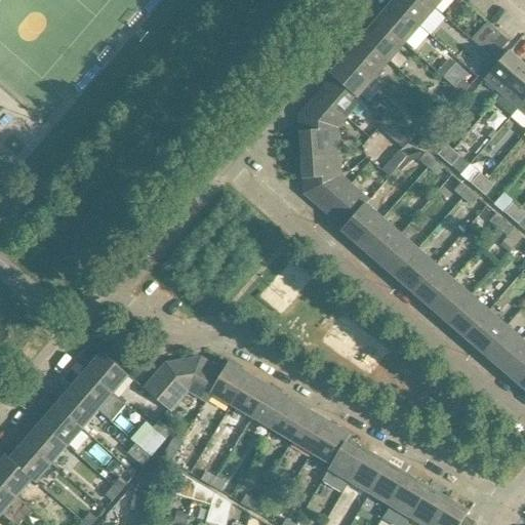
[(425,0),(395,0),(393,3),(419,27),(426,19),(435,8),(426,0),(425,0)]
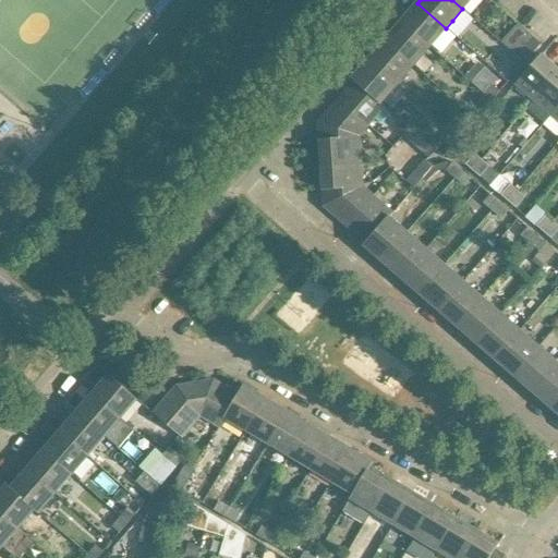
[(451,0),(452,0),(462,9),(470,0),(451,0)]
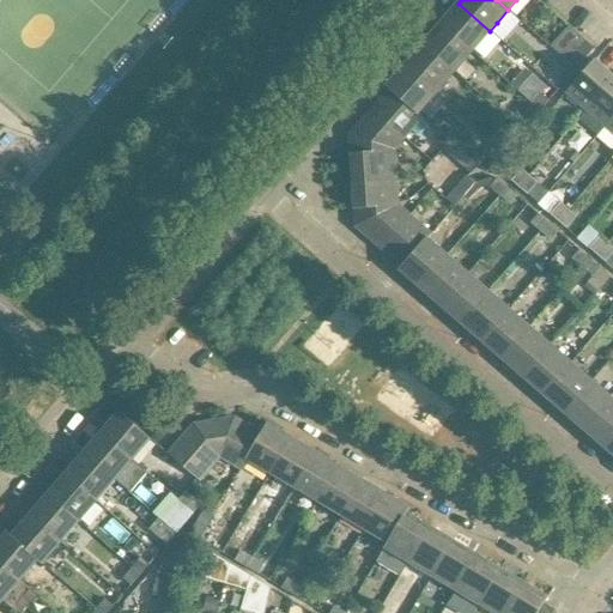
[(459,4),(441,24),(472,52),(490,31),(459,4)]
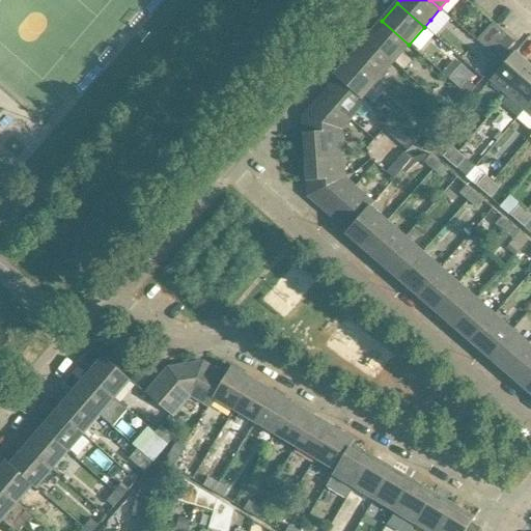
[(382,21),(366,38),(393,62),(409,45),(382,21)]
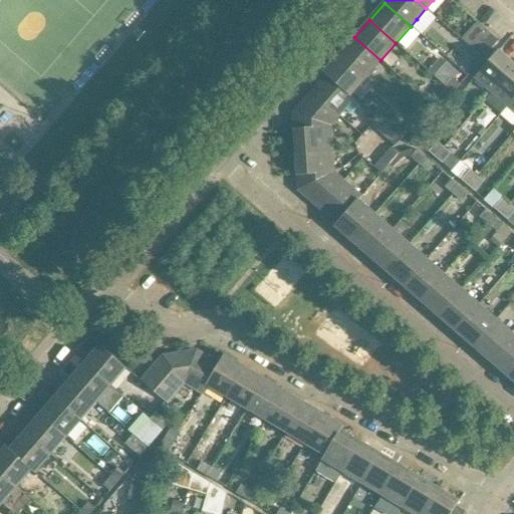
[(499,40),(486,29),(471,47),(477,52),(483,58),(499,40)]
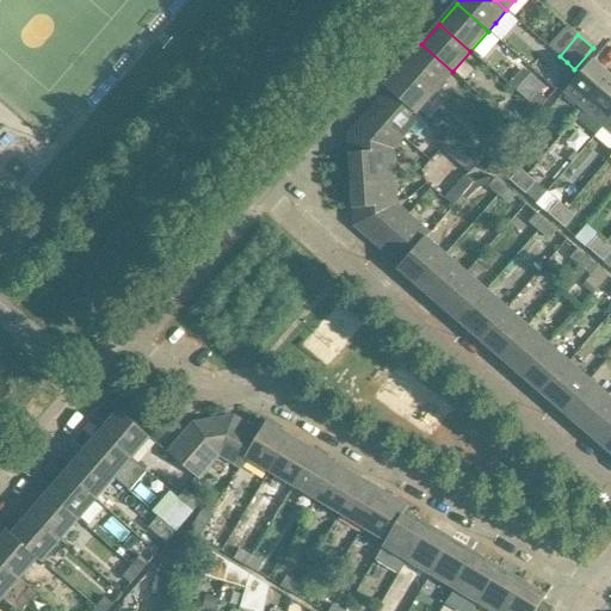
[(402,66),(434,93),(452,72),(421,44),(402,66)]
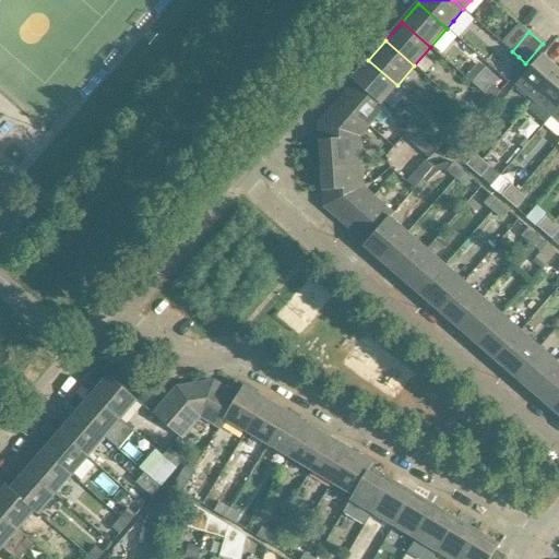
[(516,84),(534,99),(558,70),(542,55),(516,84)]
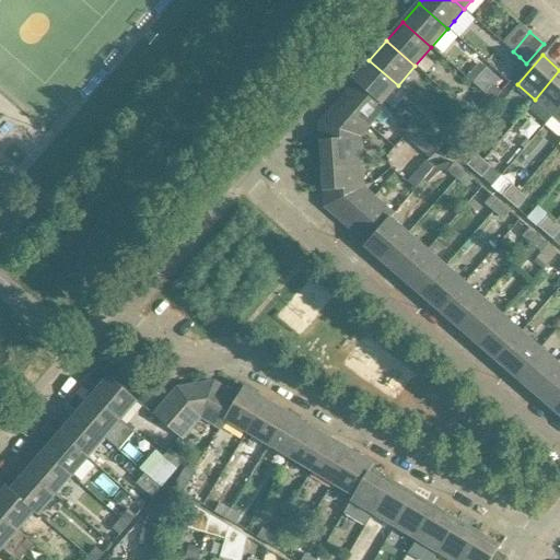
[(526,63),(520,57),(511,67),(518,72),(526,63)]
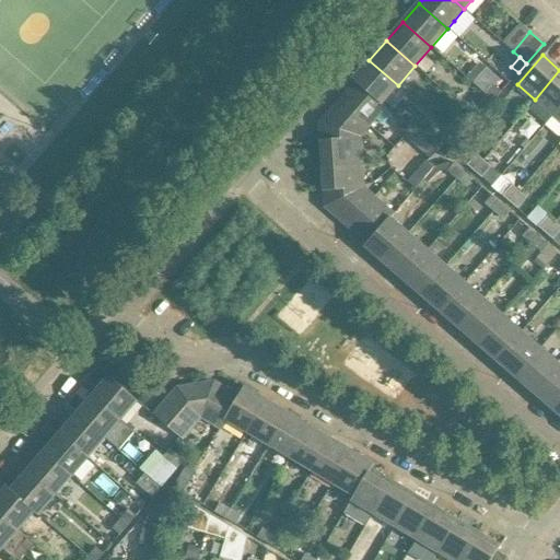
[(352,79),(356,81),(383,103),(398,85),(369,60),(352,79)]
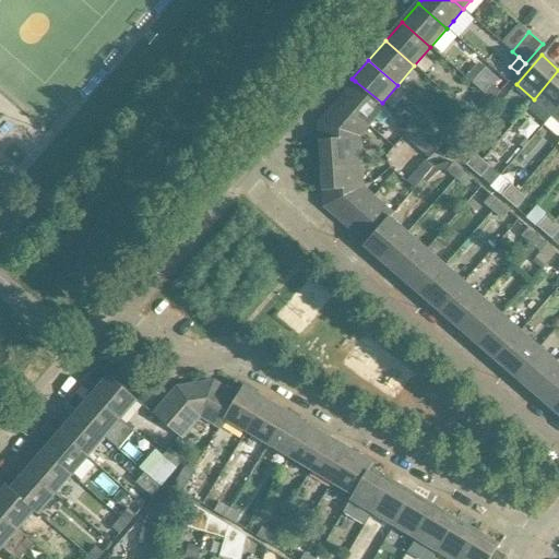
[(558,106),(558,70),(534,99),(551,115),(558,106)]
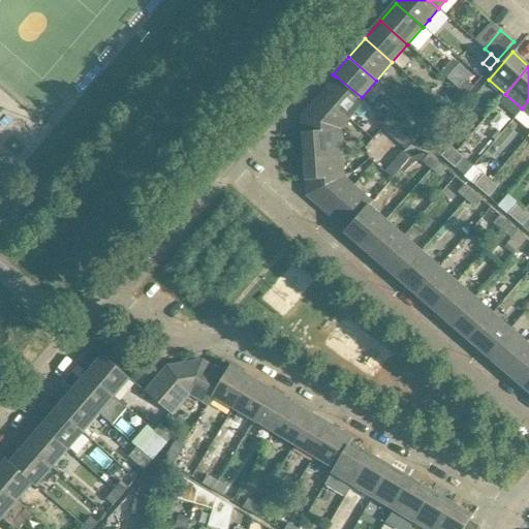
[(318,96),(347,121),(365,100),(362,97),(336,76),(318,96)]
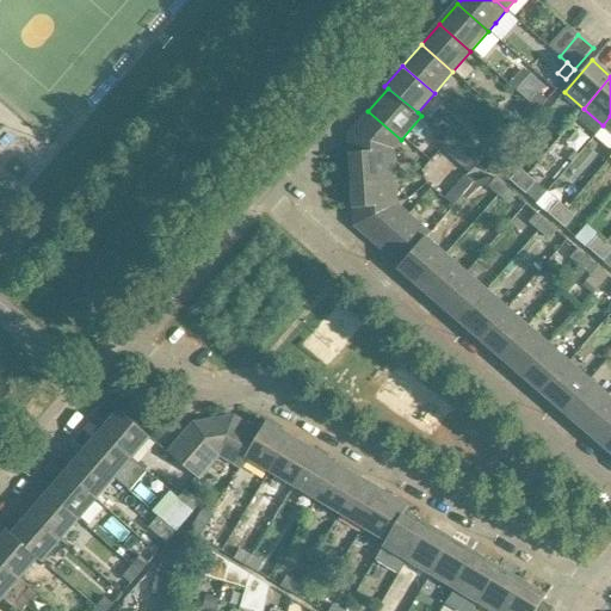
[(539,93),(531,104),(538,110),(548,100),(539,93)]
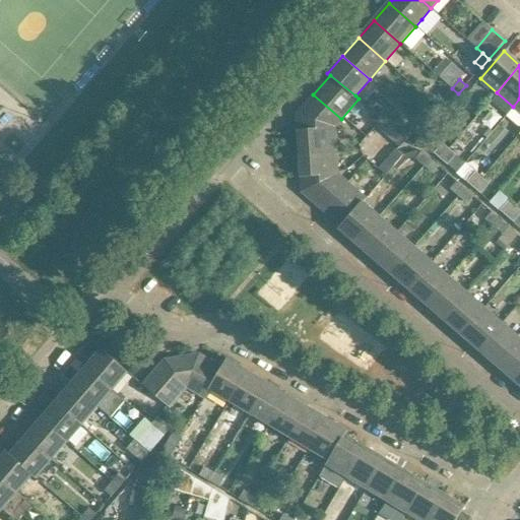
[(458,93),(452,88),(445,96),(451,102),(458,93)]
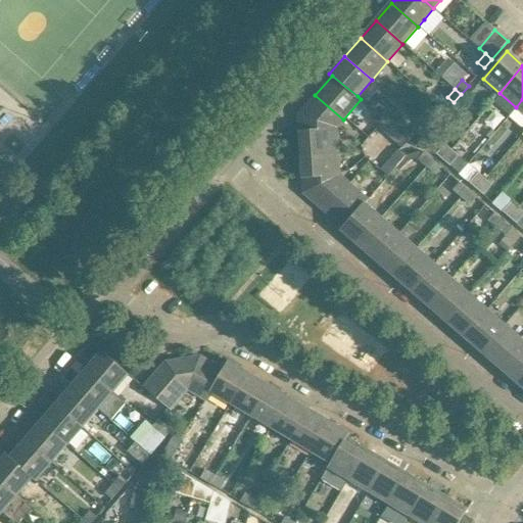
[(299,128),(299,131),(337,128),(343,120),(315,95),(298,114),(299,128)]
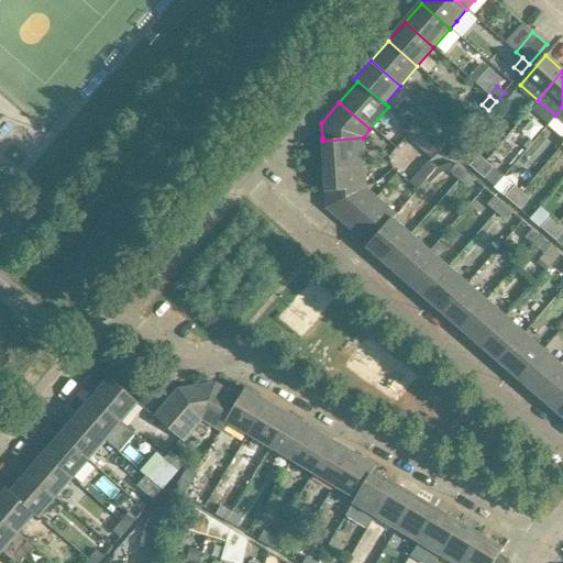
[(456,133),(464,140),(472,130),(464,124),(456,133)]
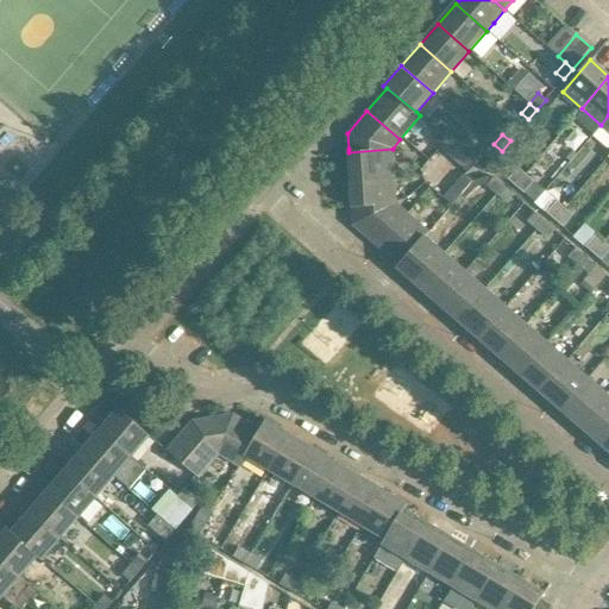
[(450,156),(457,148),(447,139),(440,148),(450,156)]
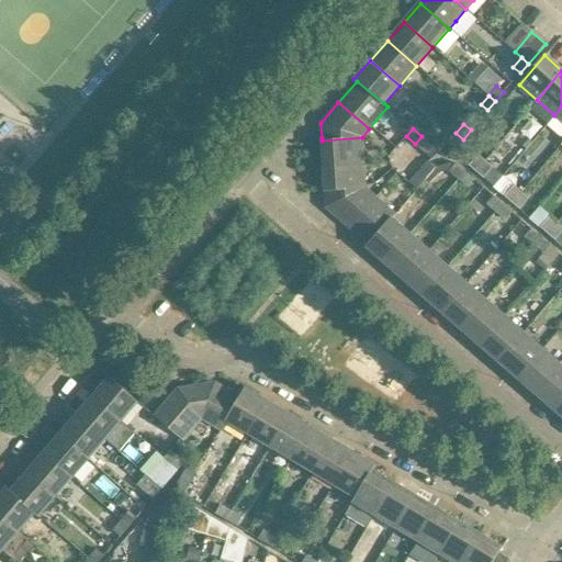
[(447,143),(454,149),(463,139),(456,133),(447,143)]
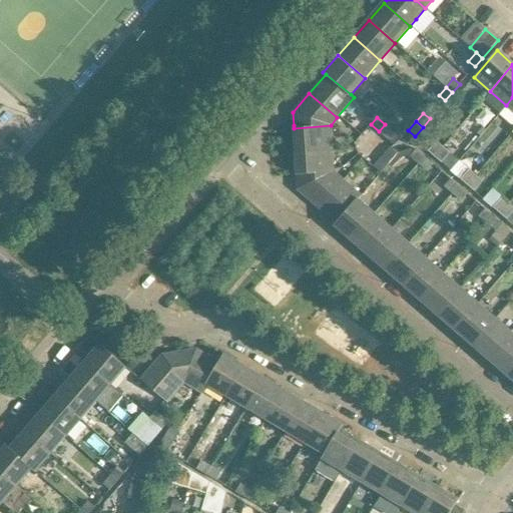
[(393,131),(385,124),(379,131),(387,138),(393,131)]
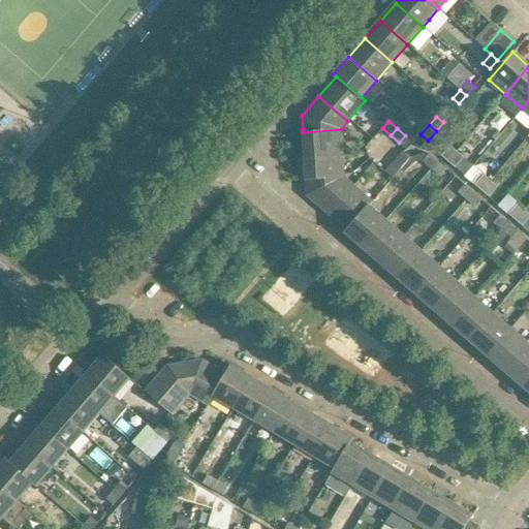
[(303,132),(304,156),(342,153),(341,129),(303,132)]
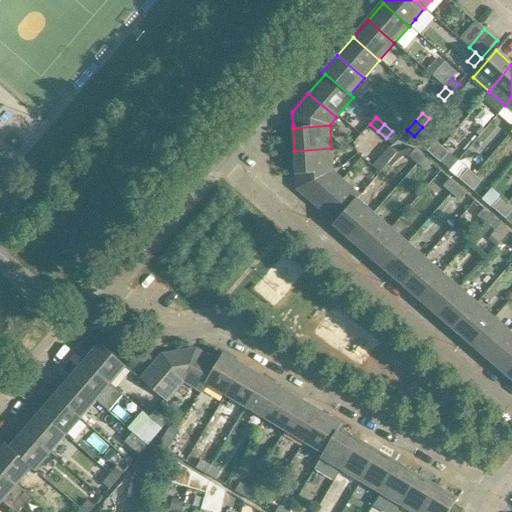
[(400,138),(392,131),(386,138),(394,144),(400,138)]
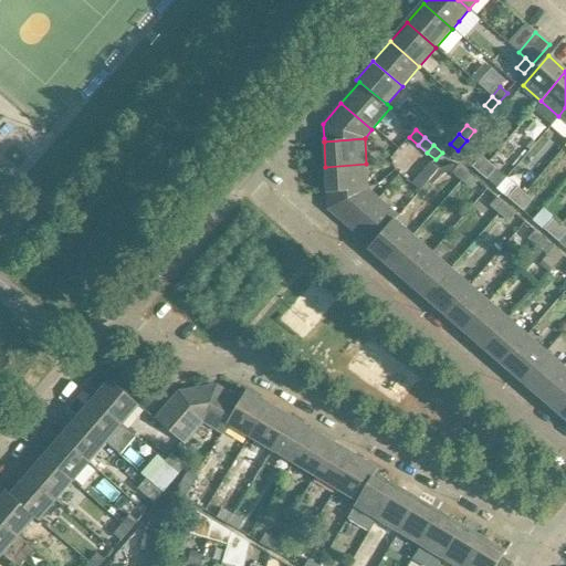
[(472,167),(480,174),(489,161),(481,156),(472,167)]
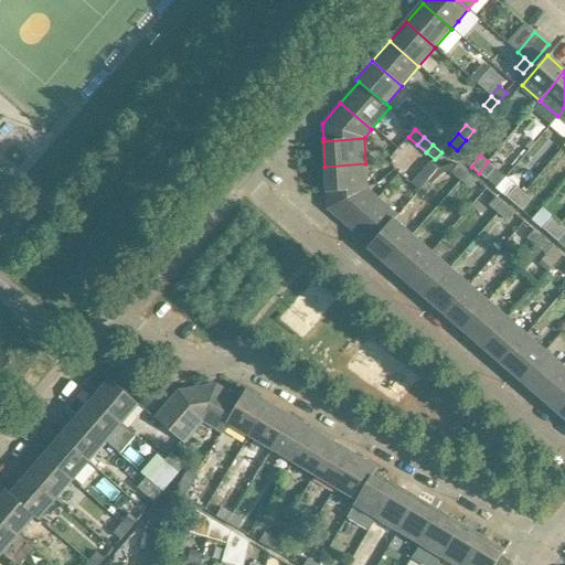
[(496,168),(488,161),(479,173),(486,179),(496,168)]
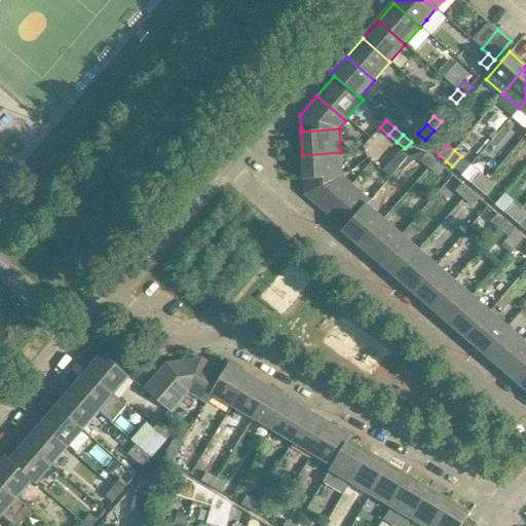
[(402,163),(408,157),(402,152),(401,151),(395,158),(402,163)]
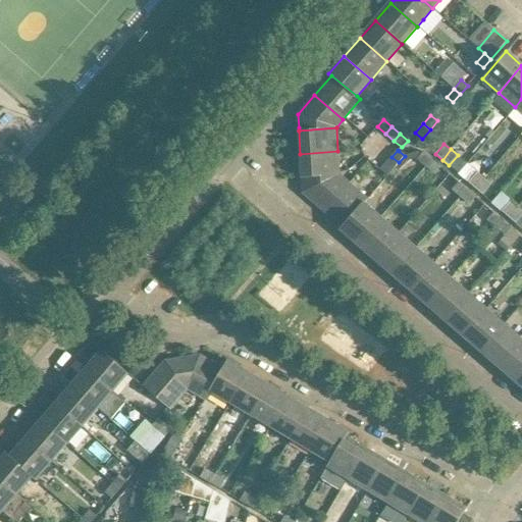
[(302,177),(340,174),(337,151),(300,154),(302,177)]
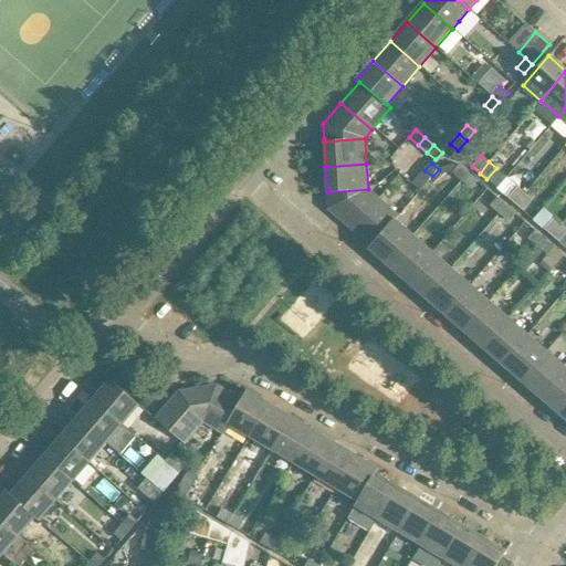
[(459,178),(461,179),(468,173),(459,165),(452,171),(459,178)]
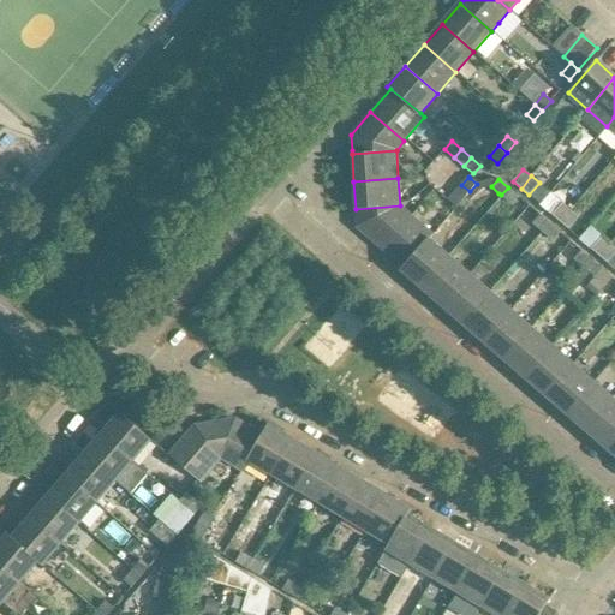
[(470,191),(461,185),(455,192),(464,199),(470,191)]
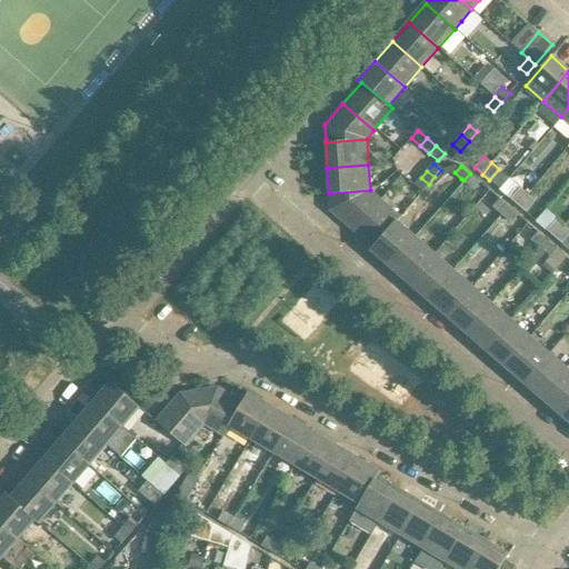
[(480,181),(470,173),(463,180),(473,189),(480,181)]
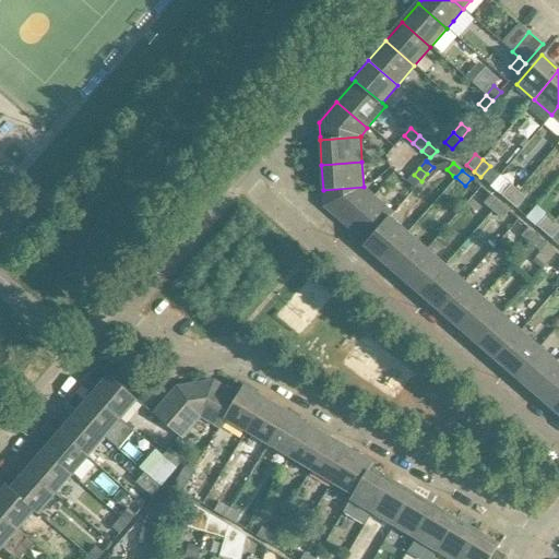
[(421,181),(414,175),(407,182),(415,188),(421,181)]
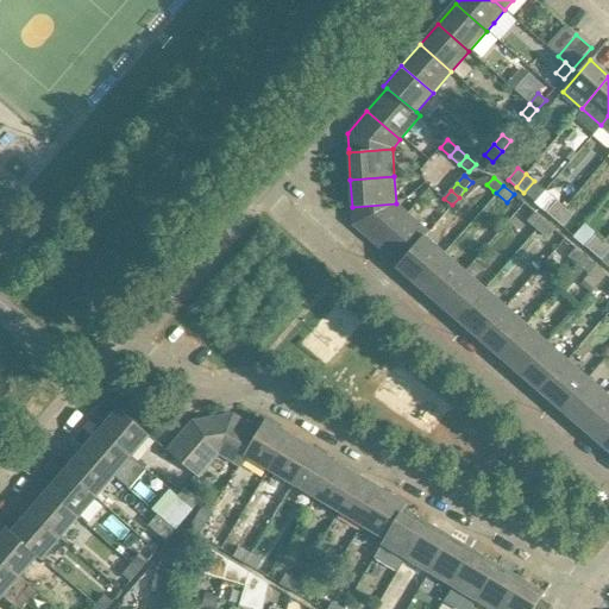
[(546,213),(554,220),(565,208),(557,201),(546,213)]
